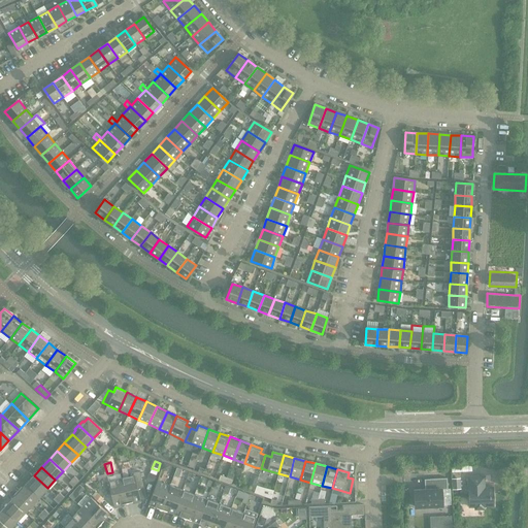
[(134,475),(122,479),(127,502),(134,501),(134,503),(141,502),(140,499),(146,498),(140,471),(133,473),(134,475)]
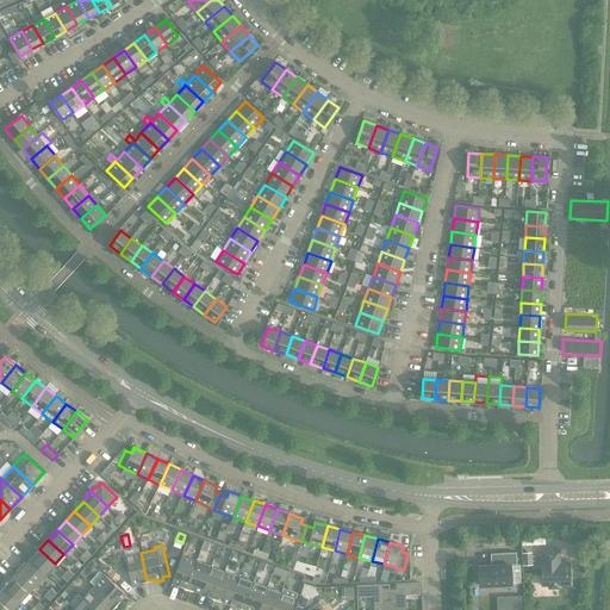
[(173,547),(169,558),(176,561),(180,549),(173,547)]
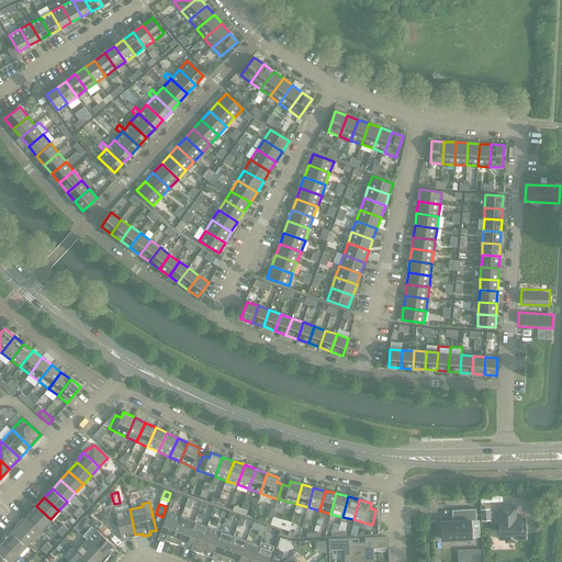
[(36,506),(29,515),(43,528),(51,519),(36,506)]
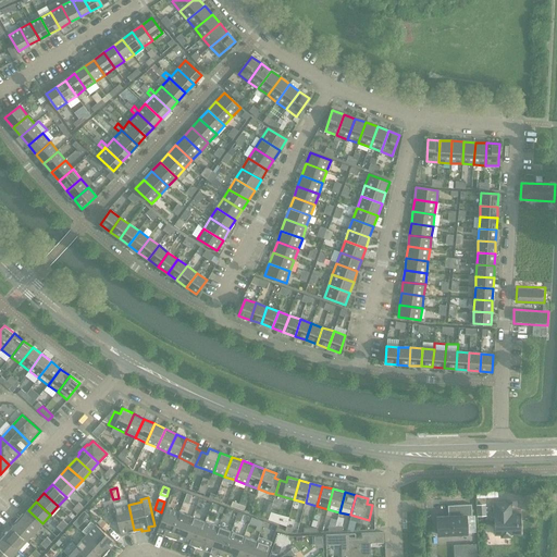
[(510,503),(494,504),(495,516),(494,516),(495,535),(502,534),(502,537),(510,536),(510,534),(521,534),(520,515),(508,515),(508,510),(511,510),(510,503)]
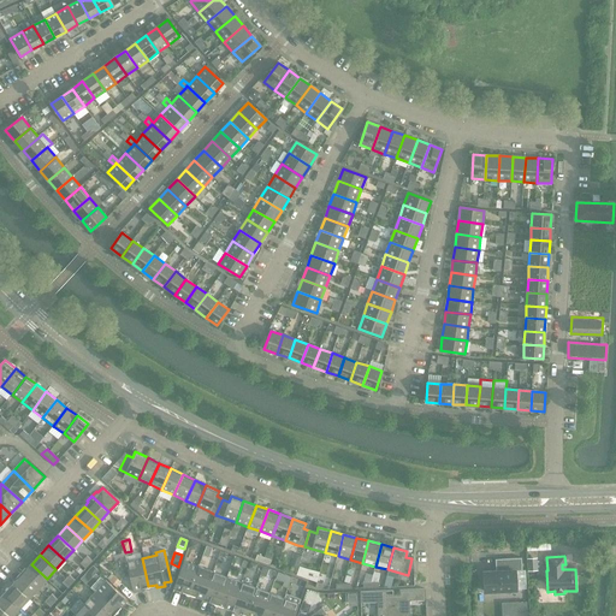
[(148,586),(142,558),(126,562),(126,560),(118,561),(123,578),(130,576),(134,593),(141,591),(141,588),(148,586)]
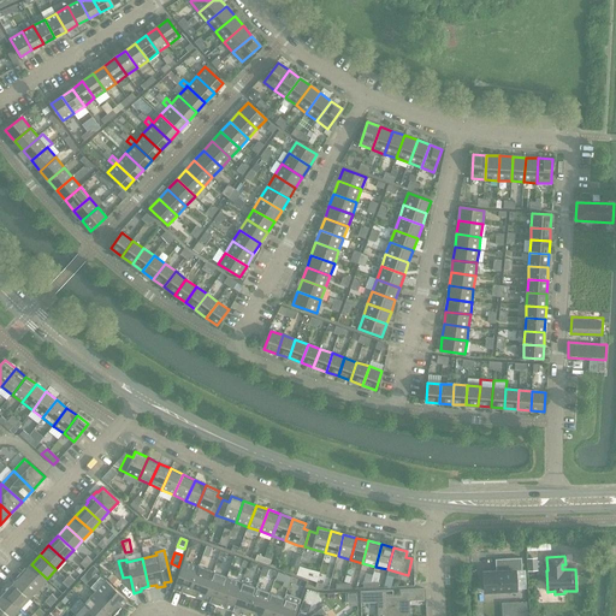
[(496,572),(483,572),(484,591),(516,590),(526,590),(526,570),(522,570),(521,558),(502,560),(503,572),(496,572)]
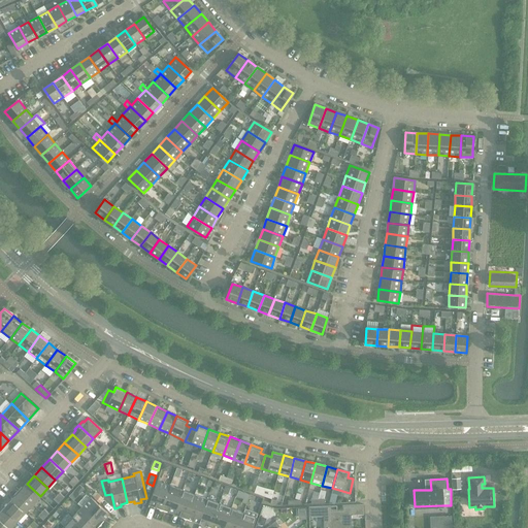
[(461,489),(460,482),(457,479),(452,479),(453,490),(461,489)]
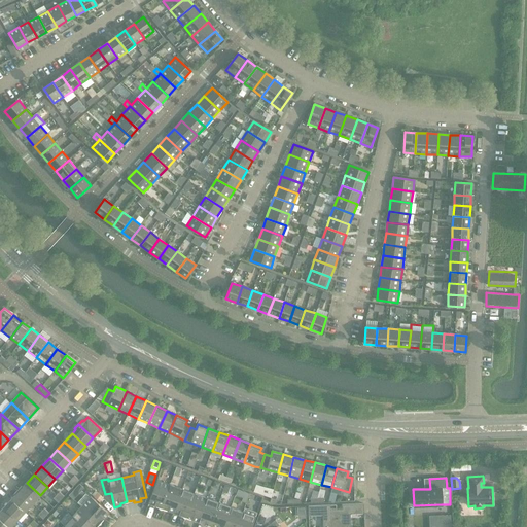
[(154,505),(162,508),(170,485),(157,481),(148,503),(154,505)]
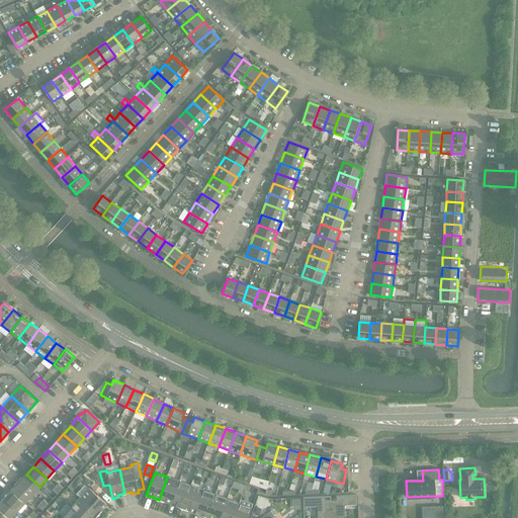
[(21,478),(17,482),(31,495),(39,487),(26,475),(22,479),(21,478)]
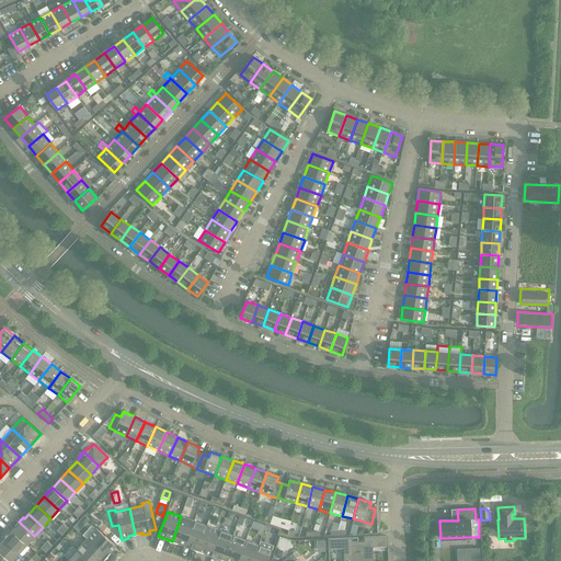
[(181,516),(172,541),(179,544),(185,546),(194,522),(181,516)]
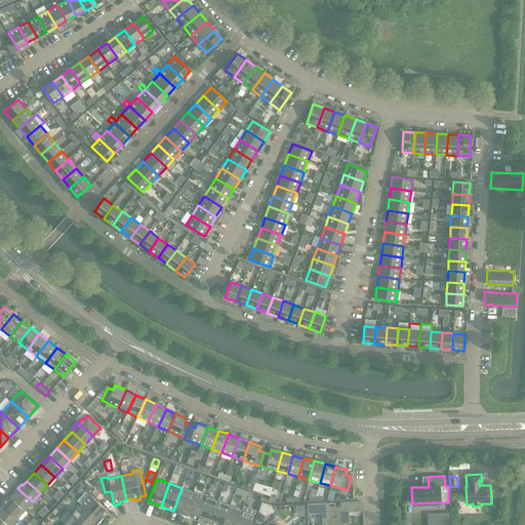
[(255,483),(252,490),(258,492),(261,485),(258,484),(255,483)]
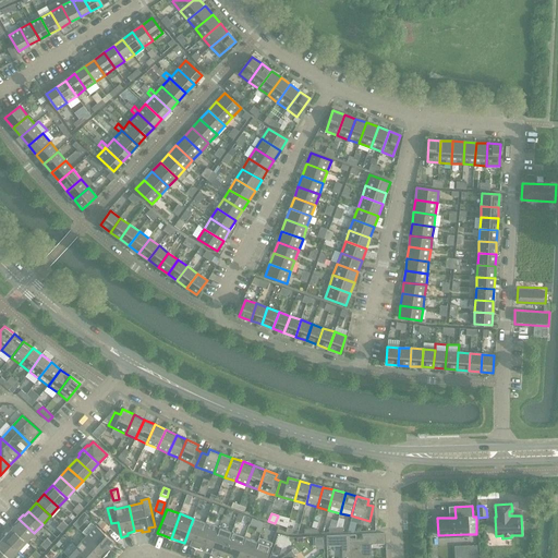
[(16,524),(12,529),(26,542),(34,533),(19,519),(15,523),(16,524)]
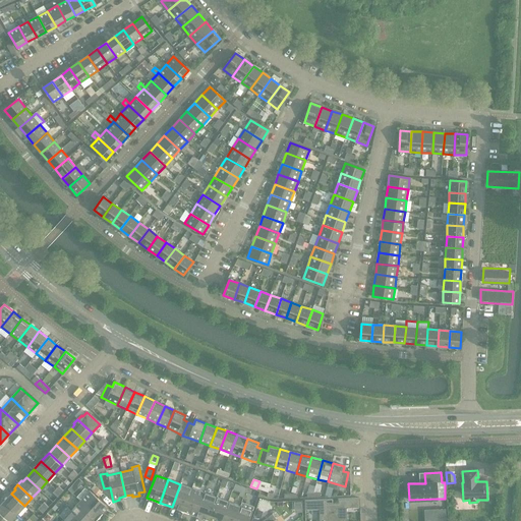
[(73,484),(68,489),(73,494),(78,488),(73,484)]
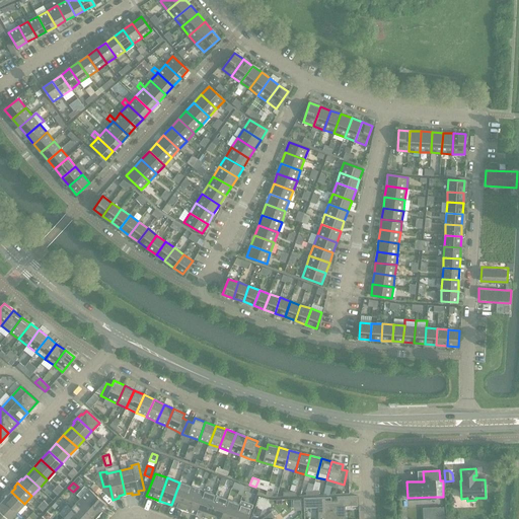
[(179,483),(171,505),(176,507),(182,509),(192,487),(179,483)]
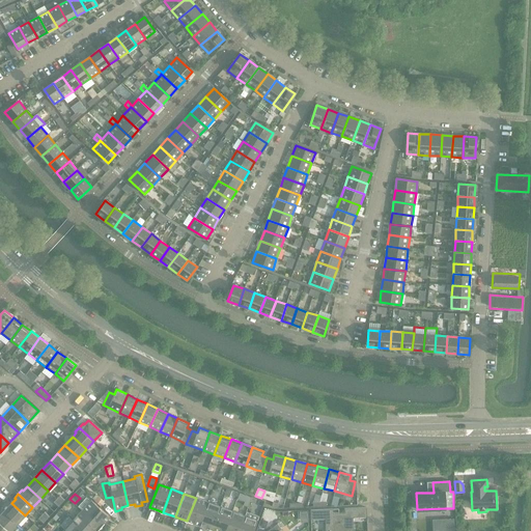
[(99,497),(94,501),(101,506),(104,502),(99,497)]
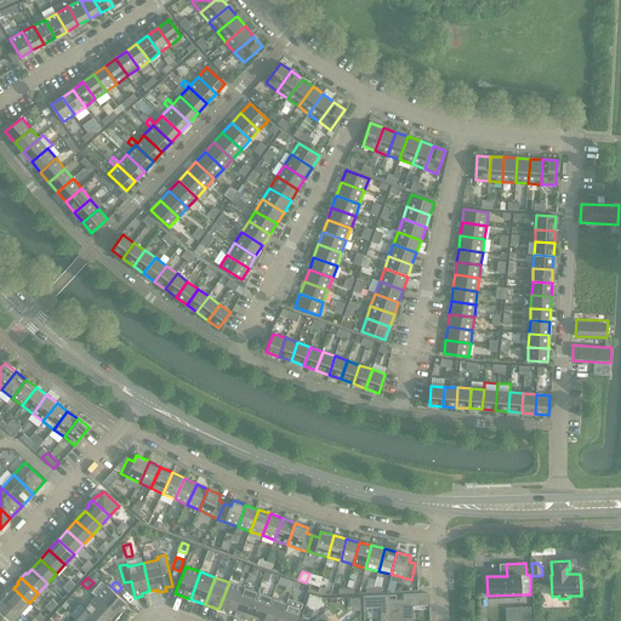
[(229,582),(218,609),(227,613),(233,615),(244,587),(229,582)]
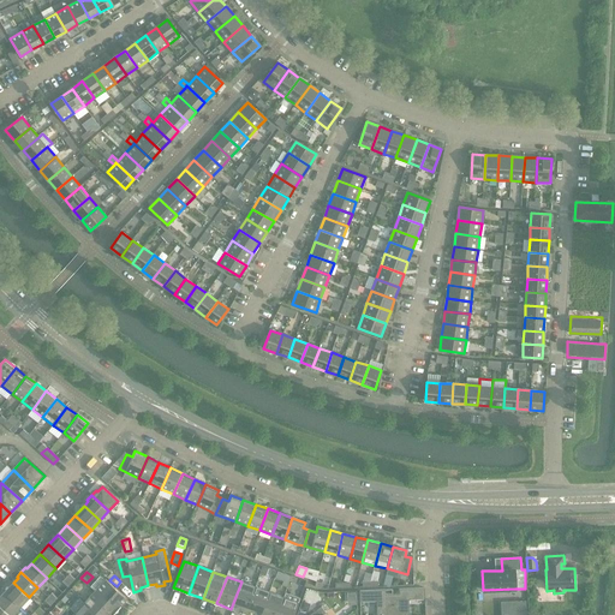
[(106,580),(95,591),(117,611),(123,604),(121,604),(127,599),(106,580)]
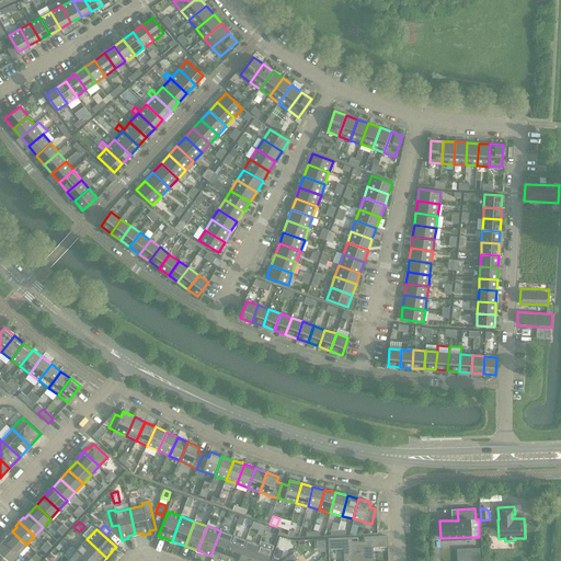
[(220,530),(210,556),(217,558),(224,560),(232,536),(220,530)]
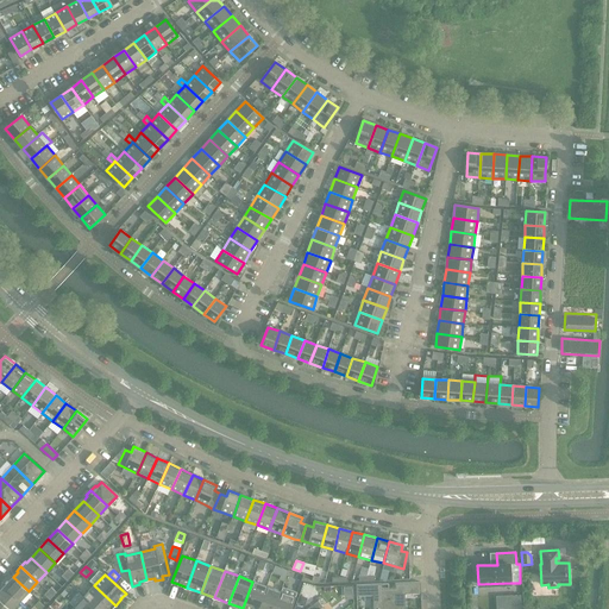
[(13,577),(5,586),(20,601),(29,591),(13,577)]
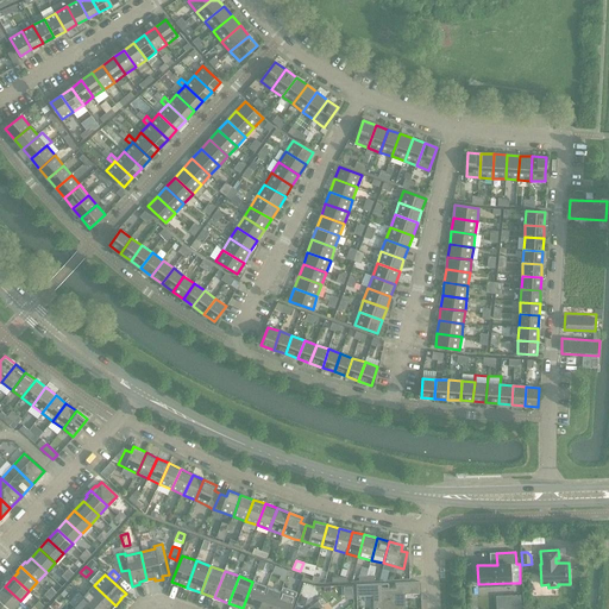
[(252,582),(243,608),(245,608),(258,608),(267,586),(252,582)]
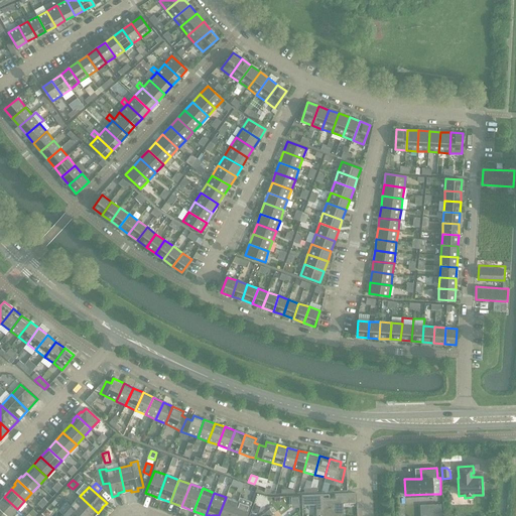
[(335,498),(330,499),(330,515),(343,515),(343,503),(357,503),(357,494),(335,495),(335,498)]
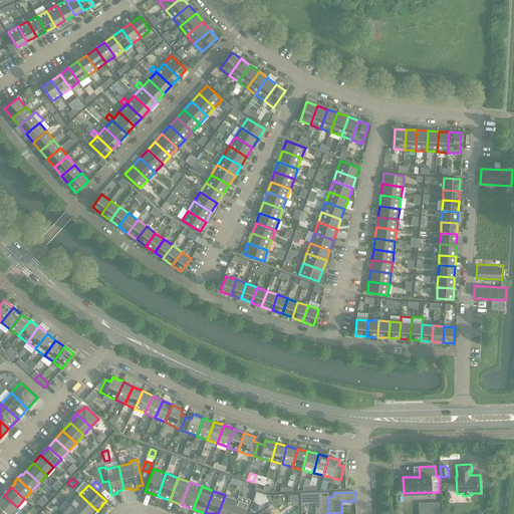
[(328,513),(328,497),(322,497),(322,493),(301,494),(301,503),(315,503),(315,513),(328,513)]
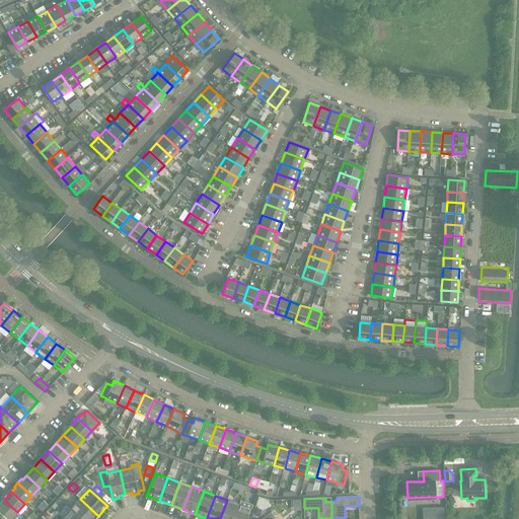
[(80,499),(72,509),(82,518),(94,518),(98,516),(80,499)]
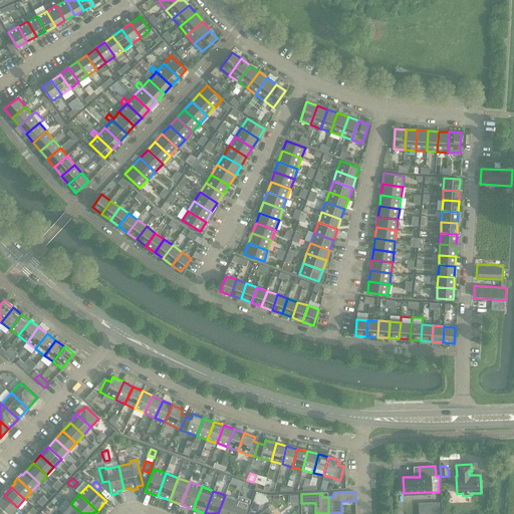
[(4,495),(0,498),(0,506),(8,513),(10,513),(17,507),(4,495)]
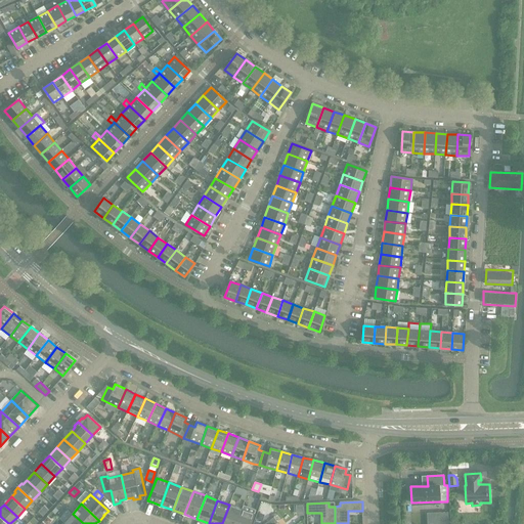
[(229,505),(222,523),(235,523),(242,509),(229,505)]
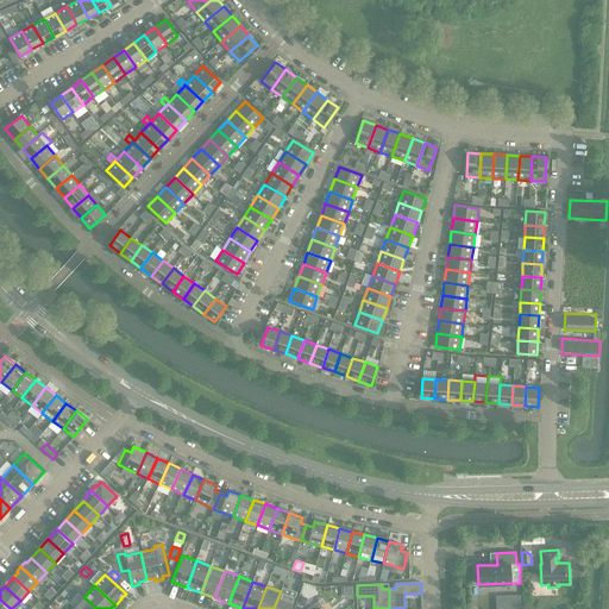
[(281,591),(274,608),(290,608),(295,597),(281,591)]
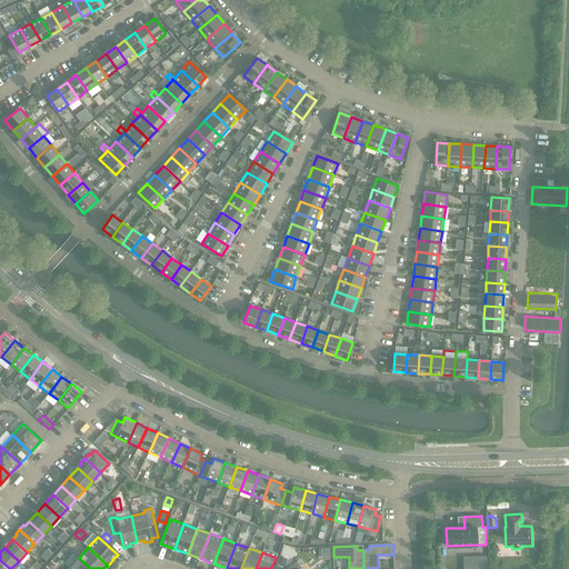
[(480,566),(465,566),(463,568),(487,568),(487,556),(479,556),(480,566)]
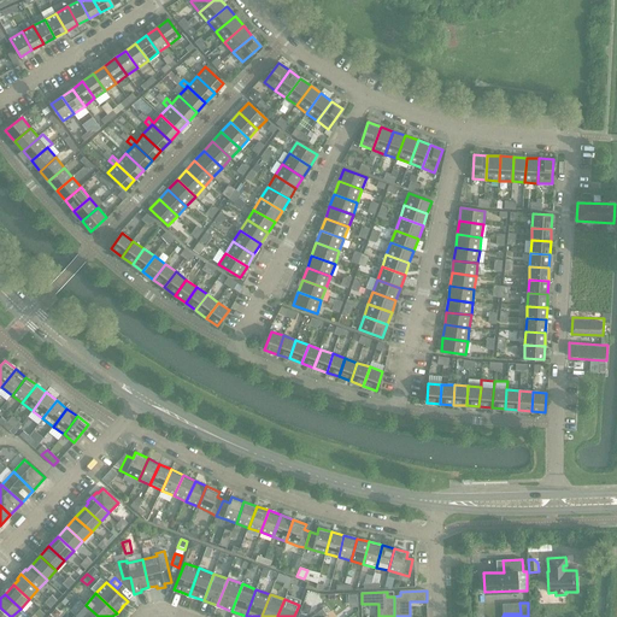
[(98,616),(86,605),(75,616),(76,616),(98,616)]
